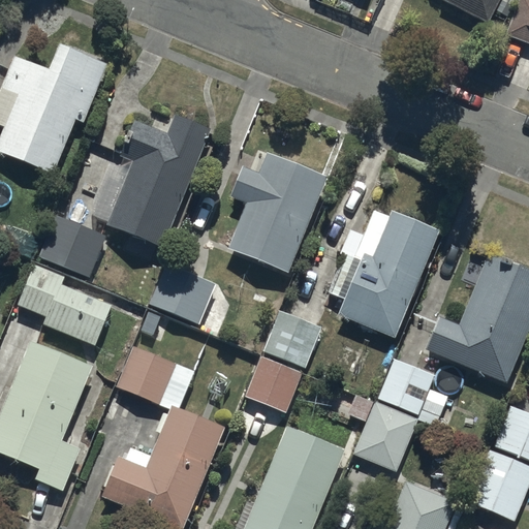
[(440,0),(486,24),(498,0),(440,0)]
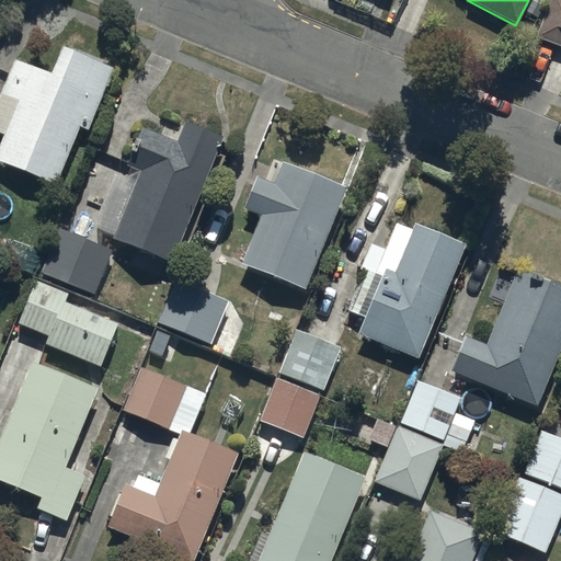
[(560,0),(548,0),(535,35),(560,45),(560,0)]
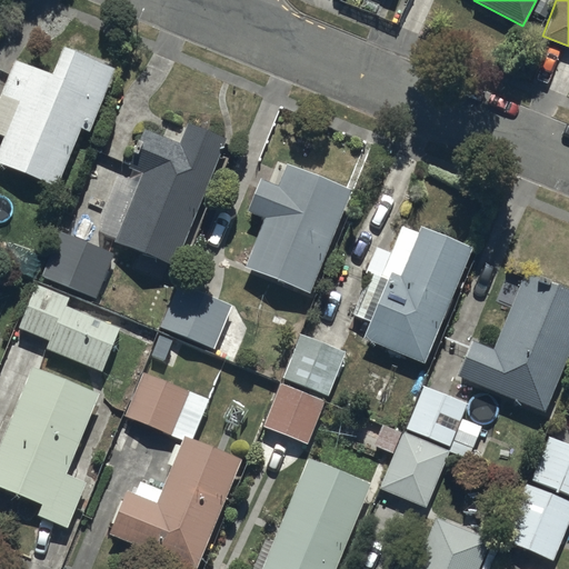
[(12,55),(0,86),(0,133),(5,136),(0,145),(0,157),(59,182),(82,126),(90,130),(117,66),(63,43),(52,71),(12,55)]
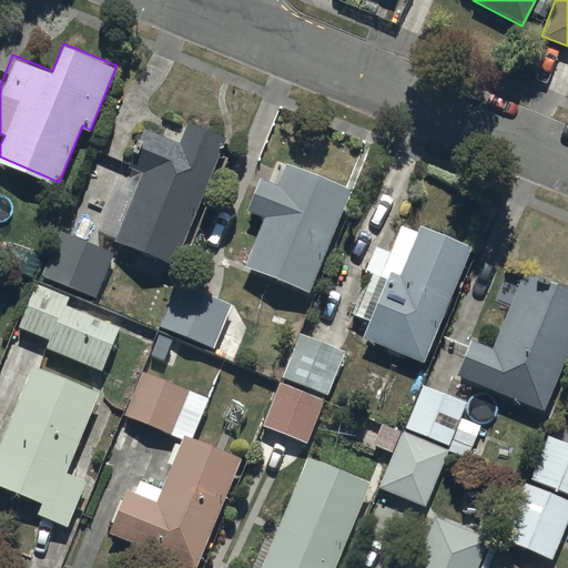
[(141,172),(113,241),(174,265),(225,139),(190,125),(182,145),(144,131),(130,166),(141,172)]
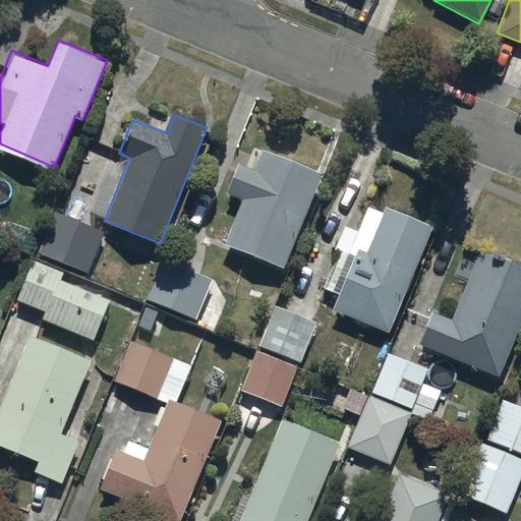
[(238,165),(228,193),(244,199),(224,240),(284,263),(317,173),(263,153),(255,172),(238,165)]
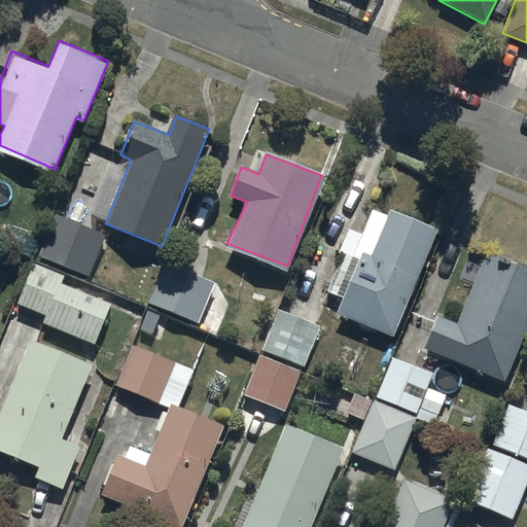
[(370,209),(350,255),(356,257),(335,310),(391,334),(435,229),(389,209),(386,215),(370,209)]
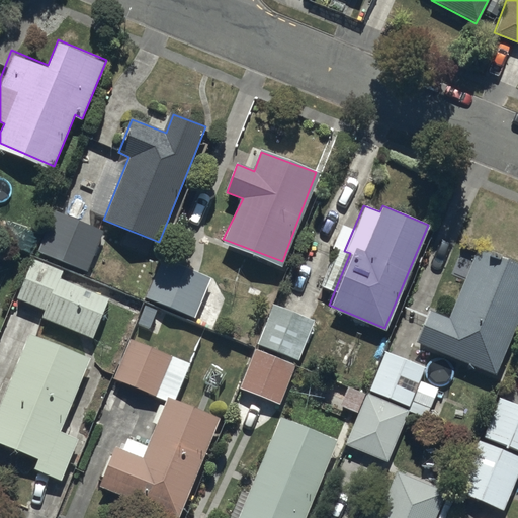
[(102,230),(52,209),(35,250),(86,270),(102,230)]
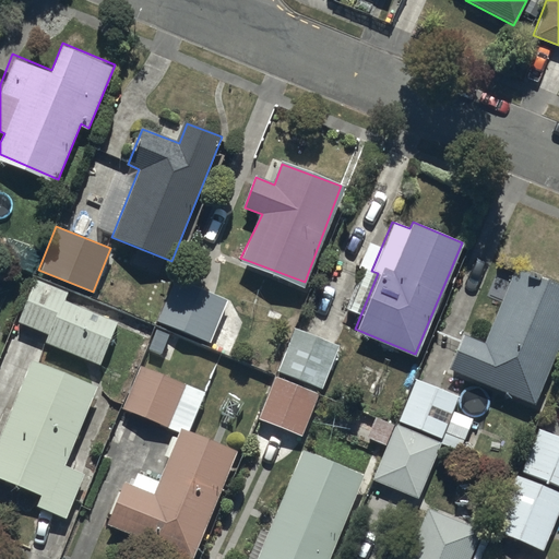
[(486,342),(465,334),(450,369),(536,404),(558,344),(558,284),(515,268),(486,342)]
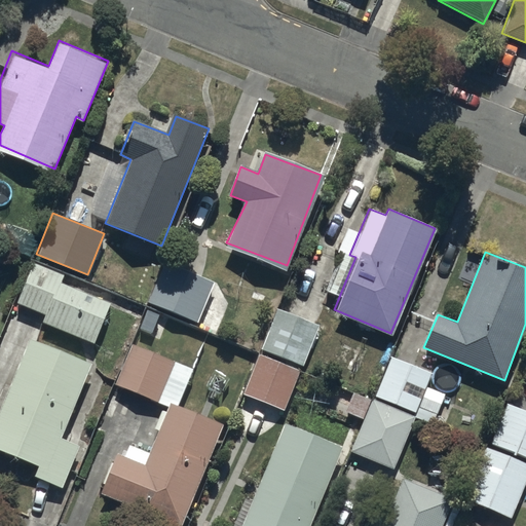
[(213,280),(165,258),(146,299),(194,321),(213,280)]
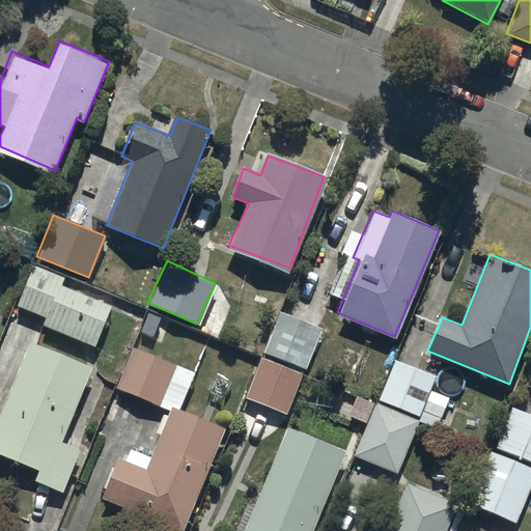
[(93,345),(104,319),(110,304),(60,284),(63,277),(33,264),(18,304),(46,315),(42,325),(93,345)]
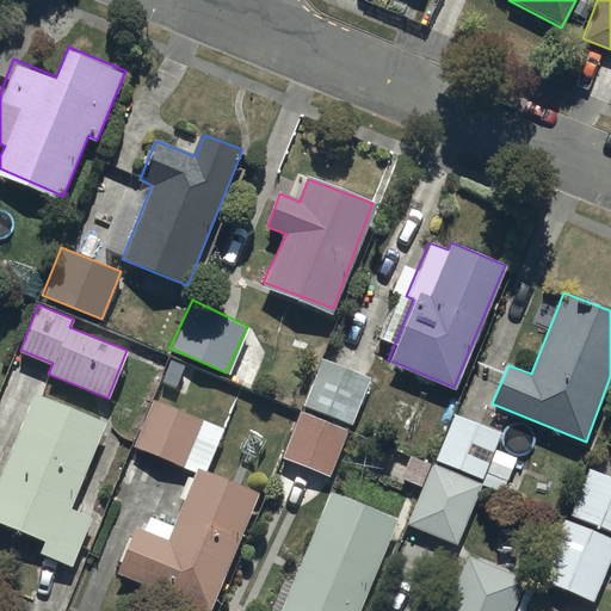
[(300,408),(350,427),(369,377),(320,357),(300,408)]
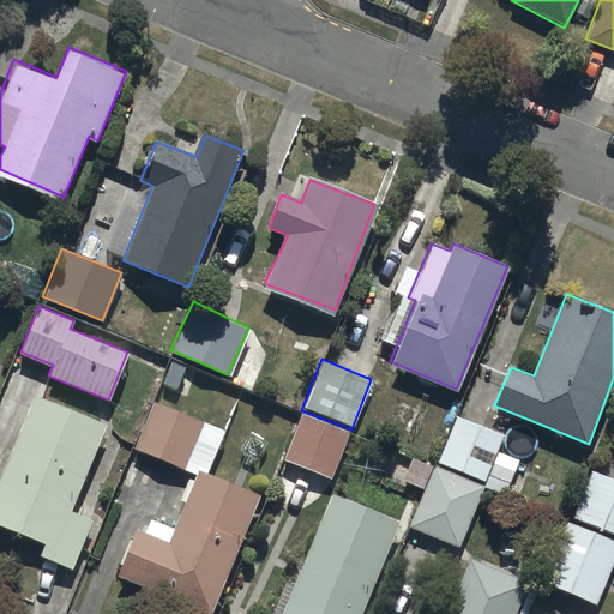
[(35,398),(0,486),(0,521),(47,540),(41,552),(71,569),(90,519),(70,511),(103,426),(35,398)]
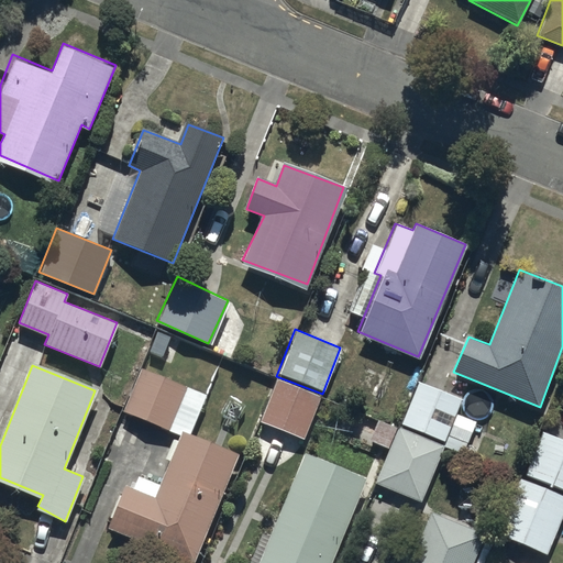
[(209,398),(145,372),(127,418),(189,444),(209,398)]
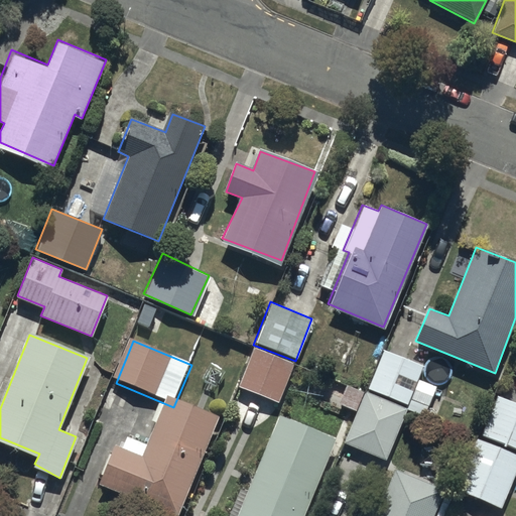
[(295,361),(253,345),(237,384),(279,401),(295,361)]
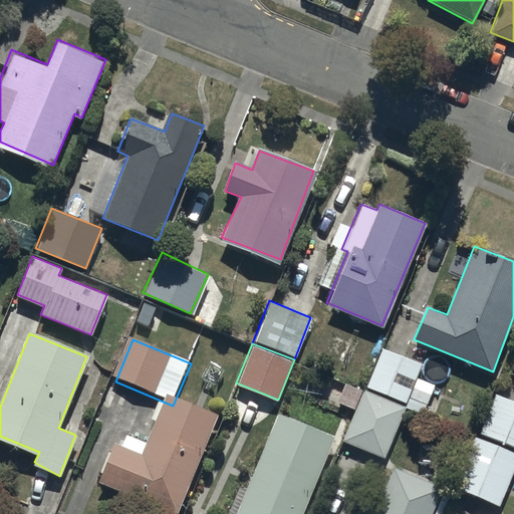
[(423,362),(379,344),(363,384),(406,402),(405,405),(423,413),(434,384),(417,377),(423,362)]
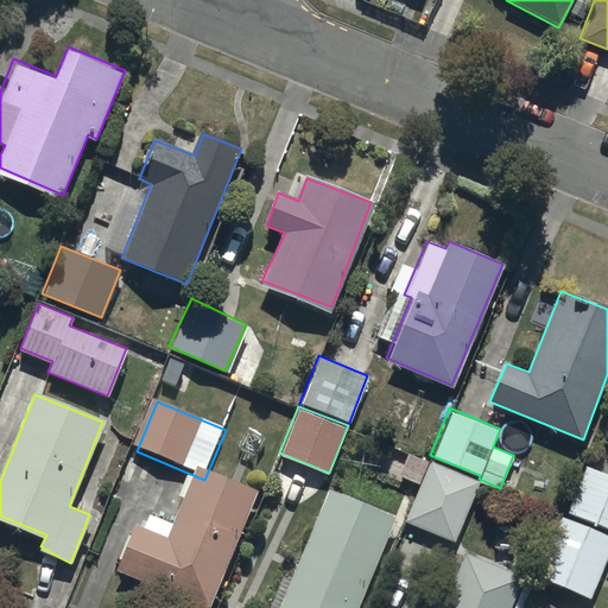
[(454,540),(479,481),(431,460),(405,519),(454,540)]
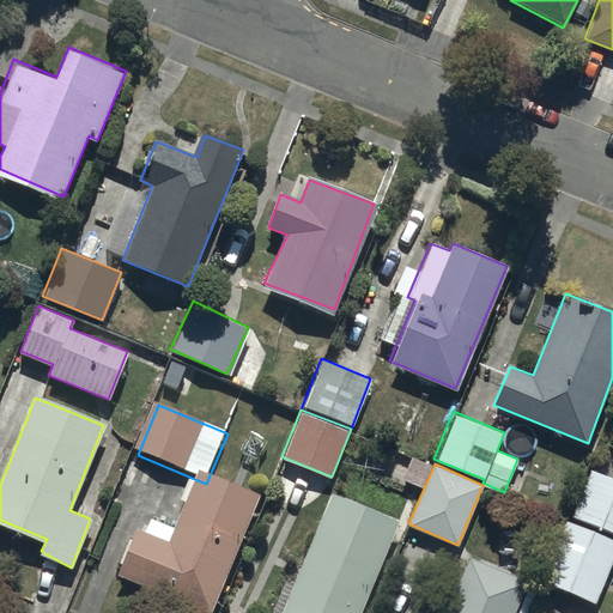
[(612,478),(589,469),(571,515),(612,530),(612,478)]
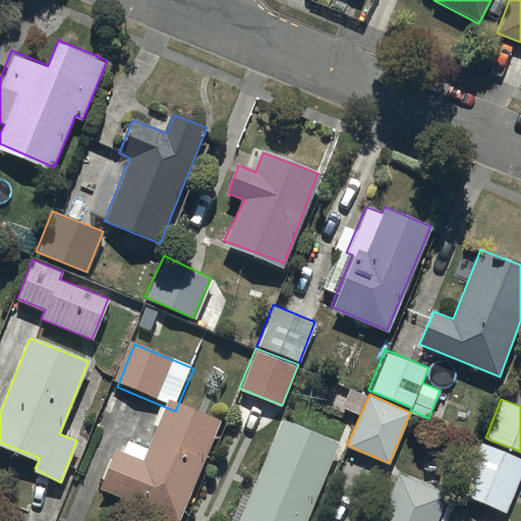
[(145,468),(115,458),(99,493),(165,520),(180,520),(221,423),(168,403),(145,468)]
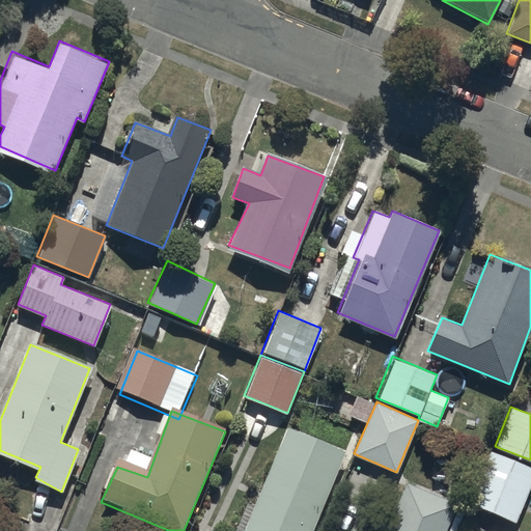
[(286,425),(242,530),(312,530),(346,449),(286,425)]
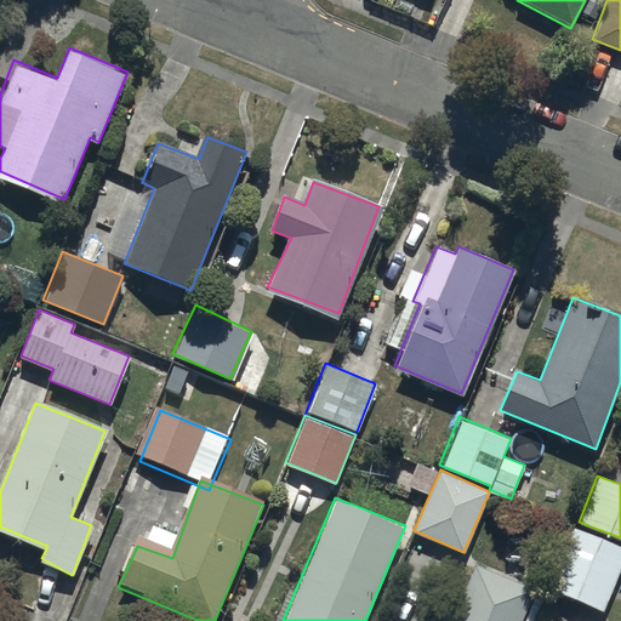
[(620,567),(620,545),(573,527),(548,587),(604,609),(620,567)]
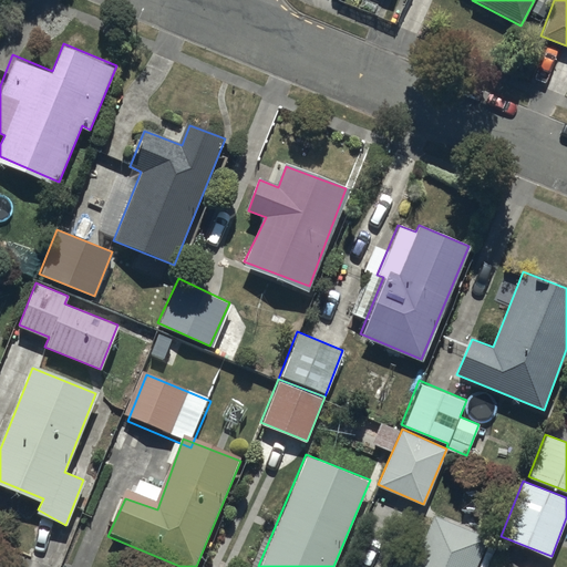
[(475,566),(490,534),(434,514),(411,566),(475,566)]
